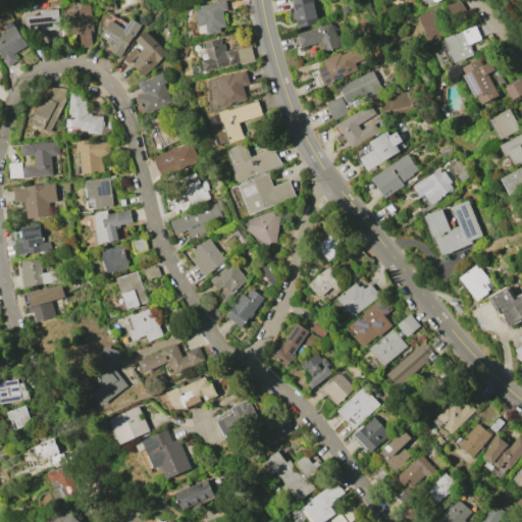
[(313,0),(319,23),(299,29),(292,0),(313,0)]
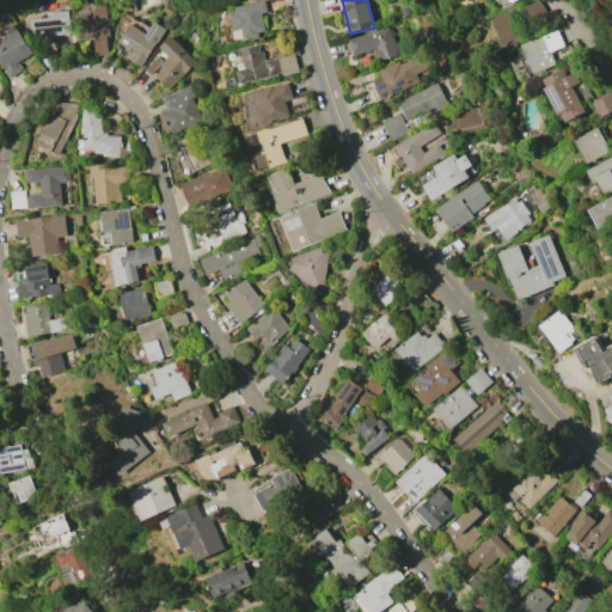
[(526,6),(540,0),(550,14),(532,22),(526,6)]
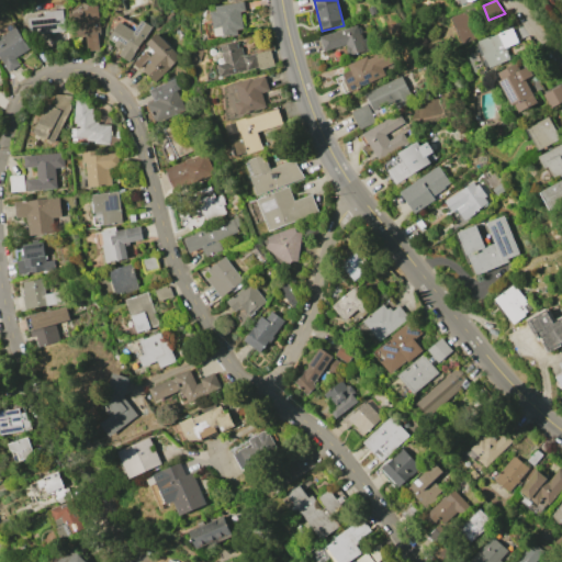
[(244,1),(246,11),(242,12),(245,29),(237,30),(238,35),(223,38),(222,35),(216,37),(211,12),(216,11),(216,7),(244,1)]
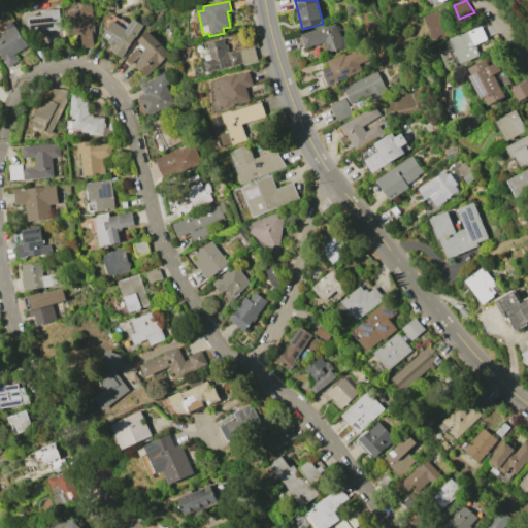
[(76,5),(92,5),(95,31),(93,31),(93,47),(77,48),(76,5)]
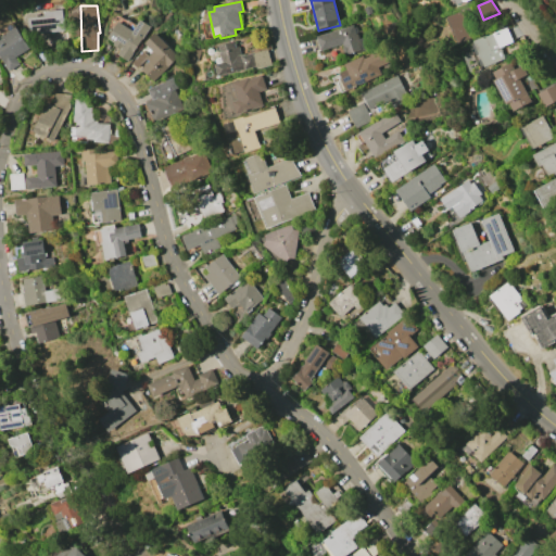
[(28,17),(45,15),(45,12),(63,9),(65,29),(30,34),(28,17)]
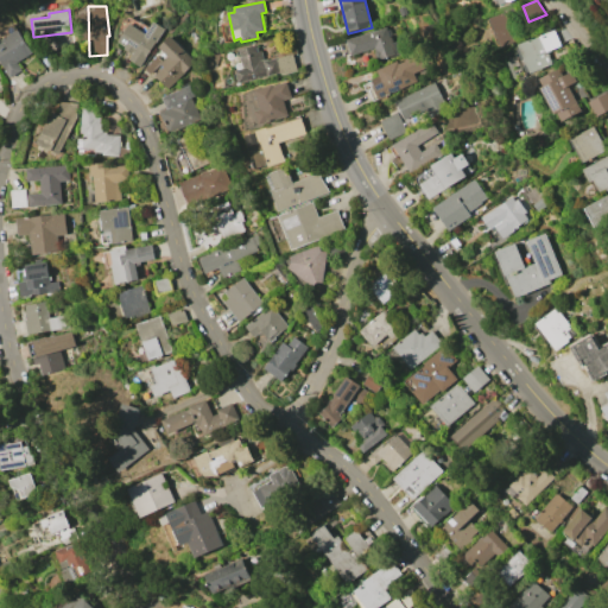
[(488,19),(507,12),(519,42),(500,49),(488,19)]
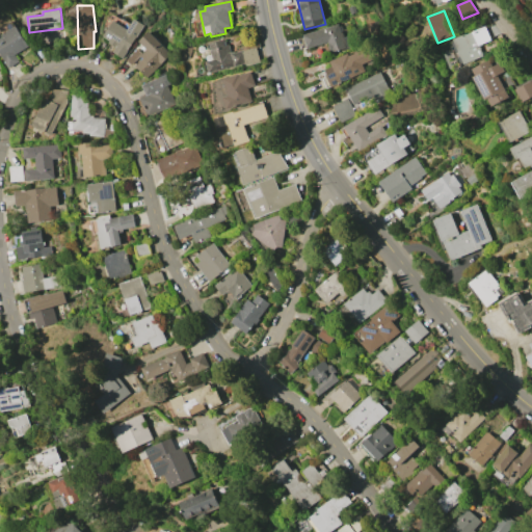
[(162,11),(171,20),(160,31),(152,22),(162,11)]
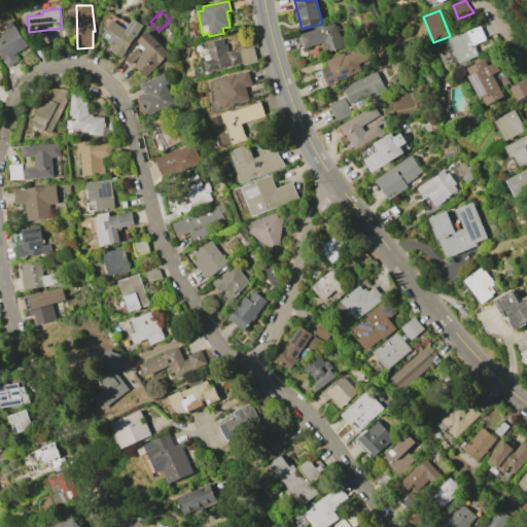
[(143,26),(121,58),(111,51),(113,48),(107,44),(109,40),(102,36),(112,21),(126,29),(133,19),(143,26)]
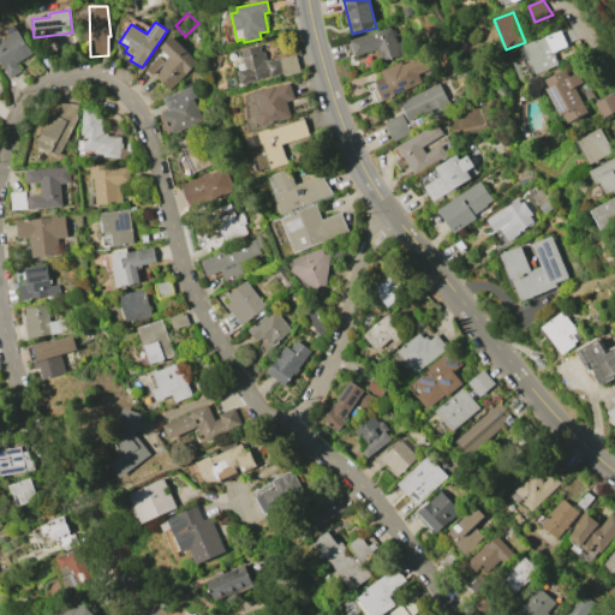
[(0,61),(0,40),(9,35),(5,29),(12,25),(16,30),(18,29),(33,54),(18,64),(23,71),(10,78),(0,61)]
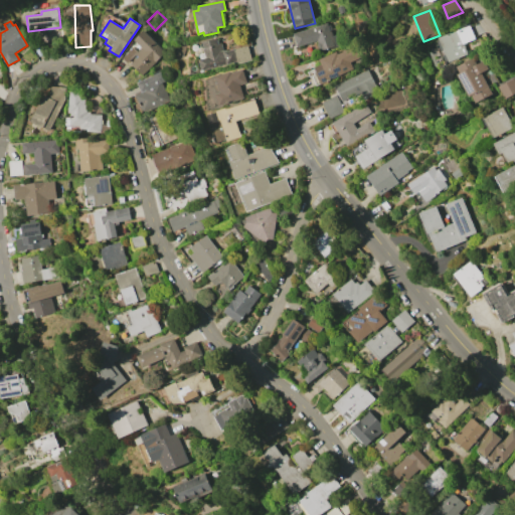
[(294,33),(329,22),(333,35),(345,31),(349,42),(321,51),(318,41),(298,47),(294,33)]
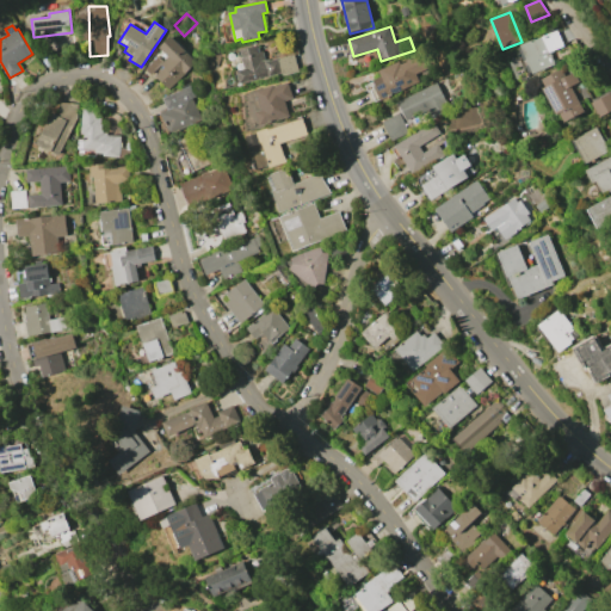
[(520,45),(557,30),(565,48),(551,53),(555,65),(532,74),(520,45)]
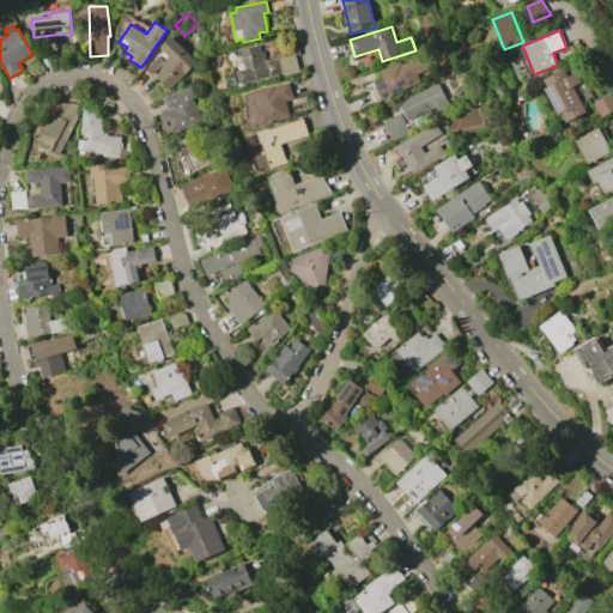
[(173,36),(198,62),(169,90),(156,77),(164,68),(162,66),(151,76),(145,68),(158,56),(164,62),(169,56),(161,48),(173,36)]
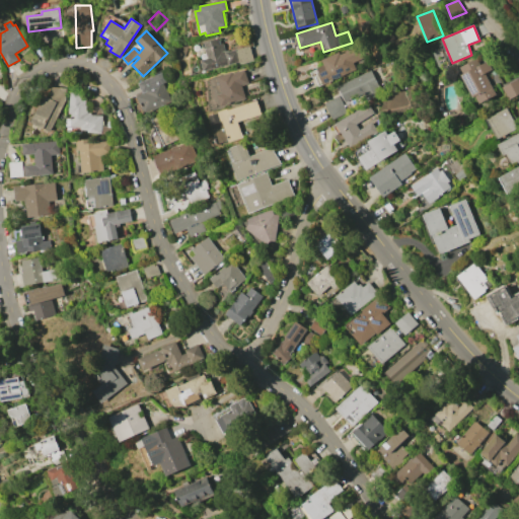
[(253,60),(205,73),(201,60),(208,58),(204,43),(220,39),(222,44),(224,44),(226,52),(237,49),(238,50),(250,46),(253,60)]
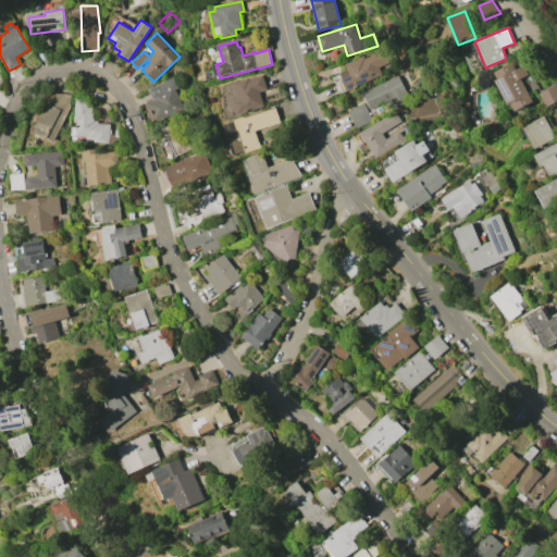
[(345,63),(387,46),(395,63),(386,66),(388,72),(347,89),(339,73),(347,70),(345,63)]
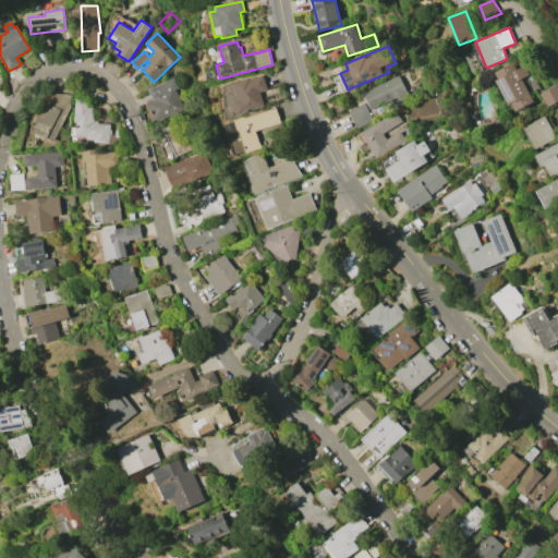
[(495,72),(513,63),(517,70),(525,65),(530,75),(521,79),(533,102),(513,111),(510,104),(507,106),(495,81),(498,80),(495,72)]
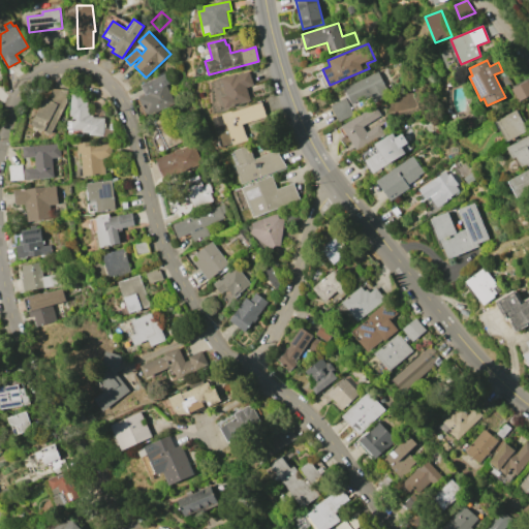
[(331,105),(348,96),(343,85),(377,67),(391,95),(339,122),(331,105)]
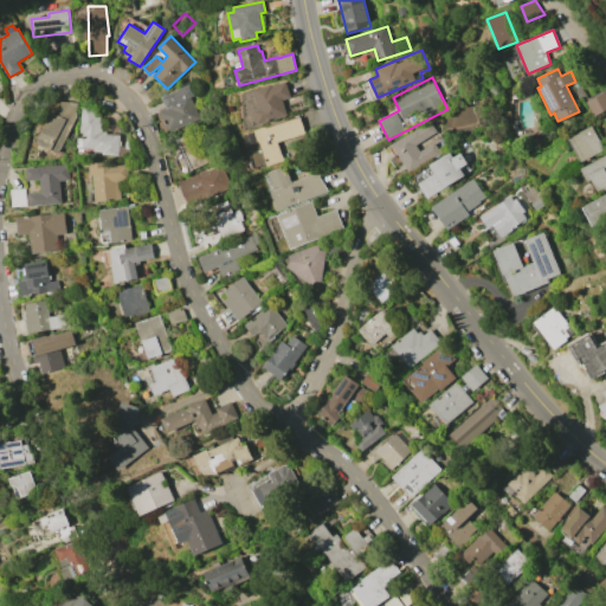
[(287,116),(246,130),(242,95),(246,92),(271,84),(271,86),(276,85),(276,84),(287,81),(292,97),(282,101),(287,116)]
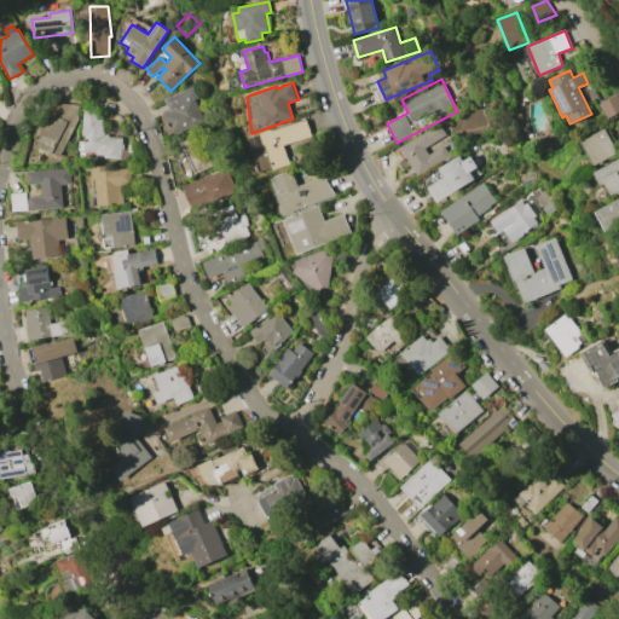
[(165,99),(196,85),(201,97),(195,99),(206,122),(177,136),(166,114),(171,111),(165,99)]
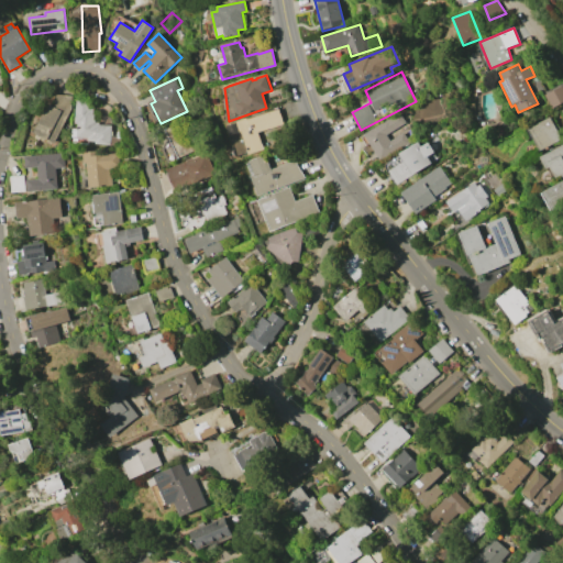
[(545,95),(562,86),(562,87),(562,103),(553,109),(545,95)]
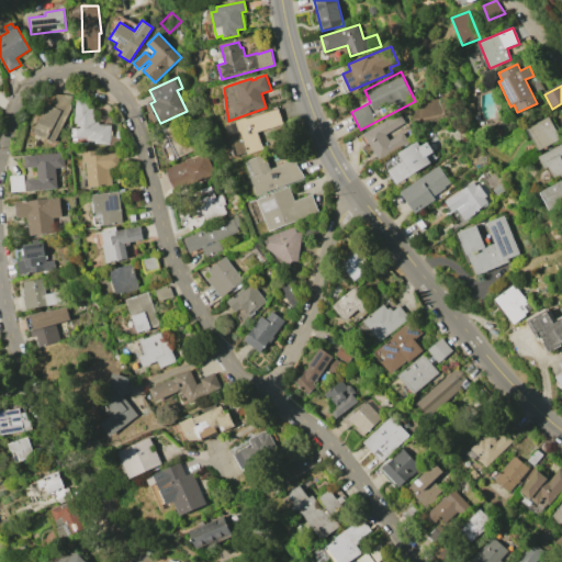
[(33,133),(47,104),(54,108),(56,94),(71,96),(70,111),(54,143),(33,133)]
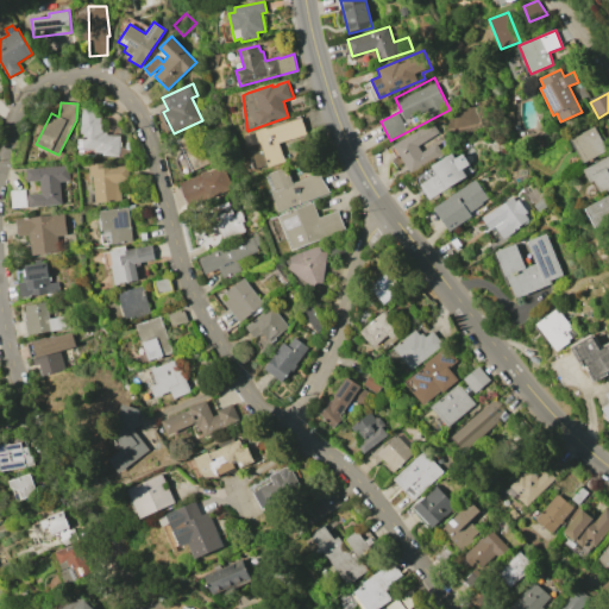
[(82,108),(98,110),(96,118),(101,118),(100,125),(104,125),(102,132),(108,132),(107,135),(120,136),(119,158),(79,155),(79,149),(77,148),(79,139),(80,139),(82,108)]
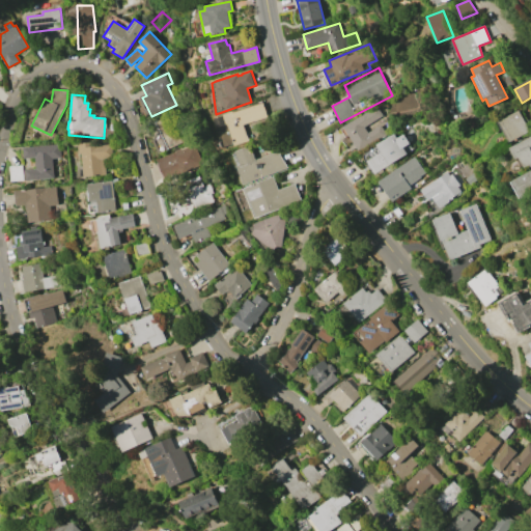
[(263,103),(268,117),(244,126),(250,142),(233,147),(232,141),(222,144),(214,119),(223,116),(222,114),(233,111),(234,113),(263,103)]
